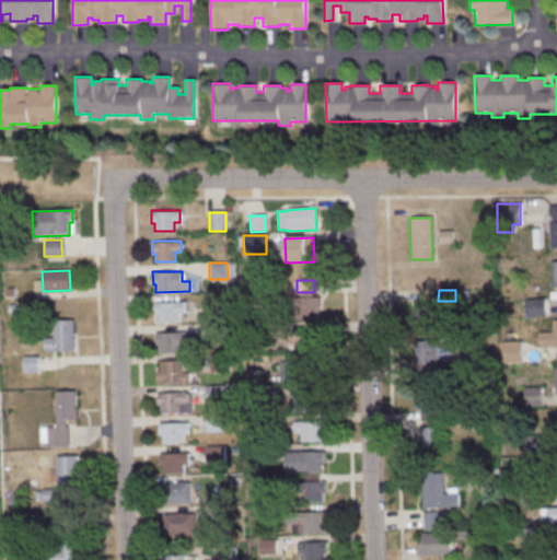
[(294,322),(294,299),(301,299),(301,292),(312,292),(312,298),(317,298),(318,322),(294,322)]
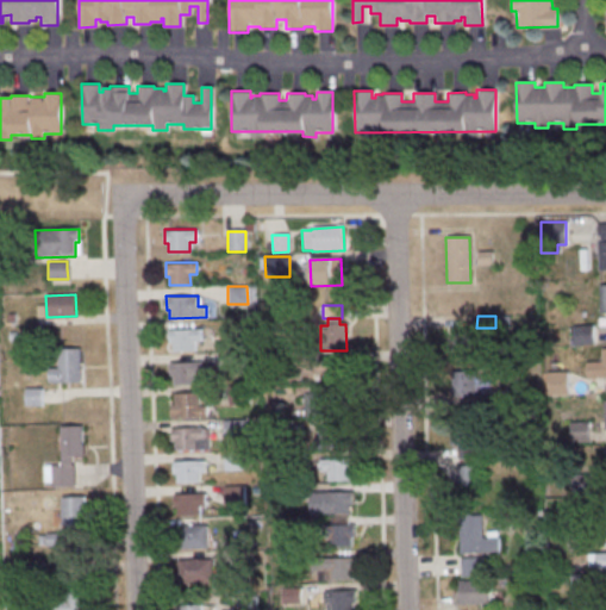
[(573,346),(572,327),(592,327),(593,346),(573,346)]
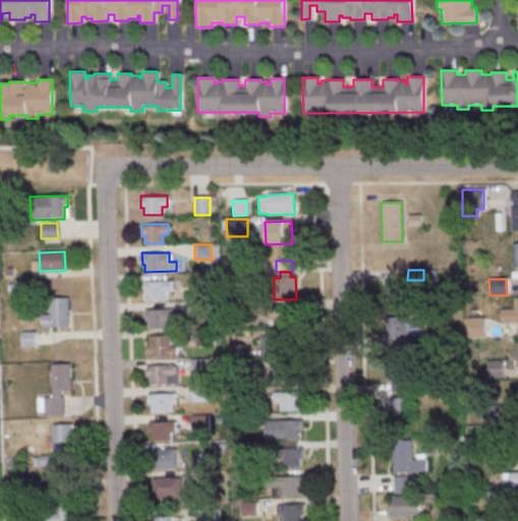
[(144,281),(144,292),(147,292),(147,299),(165,299),(165,290),(170,290),(170,280),(144,281)]
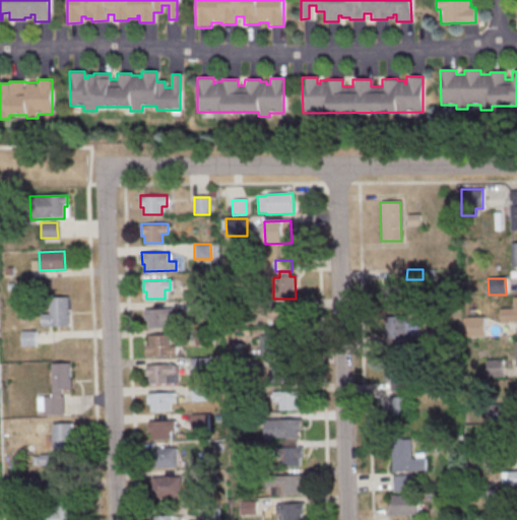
[(384,284),(384,305),(403,305),(402,283),(384,284)]
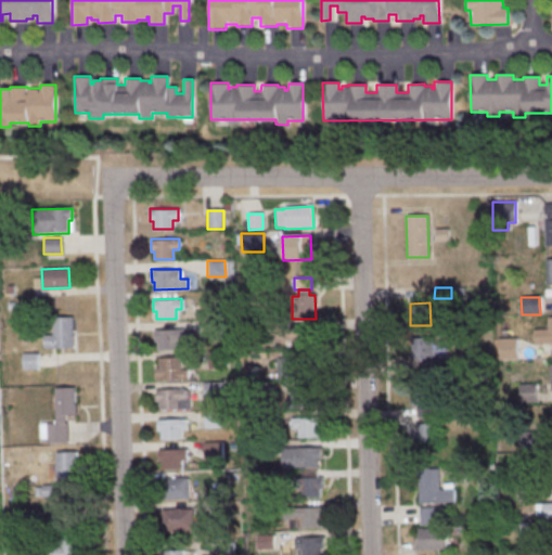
[(72,315),(72,348),(53,348),(53,347),(43,347),(43,335),(52,335),(51,317),(72,315)]
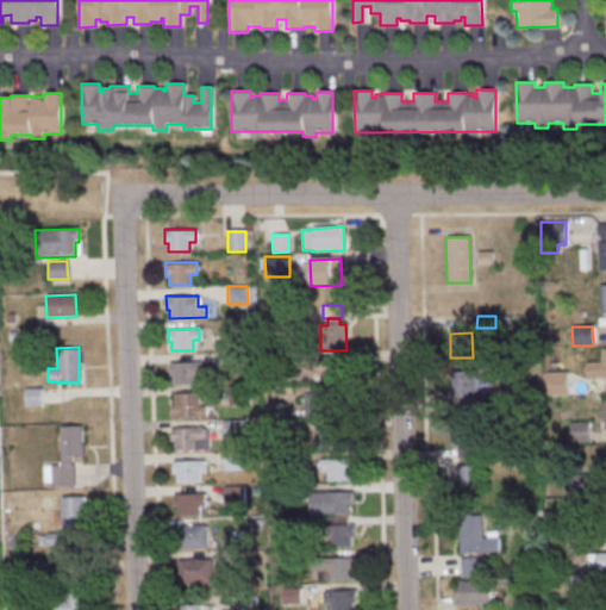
[(605,378),(586,379),(586,363),(601,362),(601,349),(605,349),(605,378)]
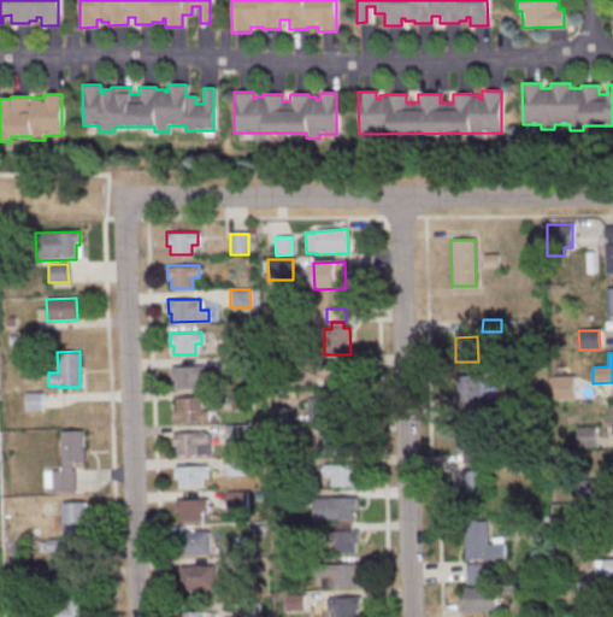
[(233,357),(233,366),(233,376),(254,376),(254,356),(233,357)]
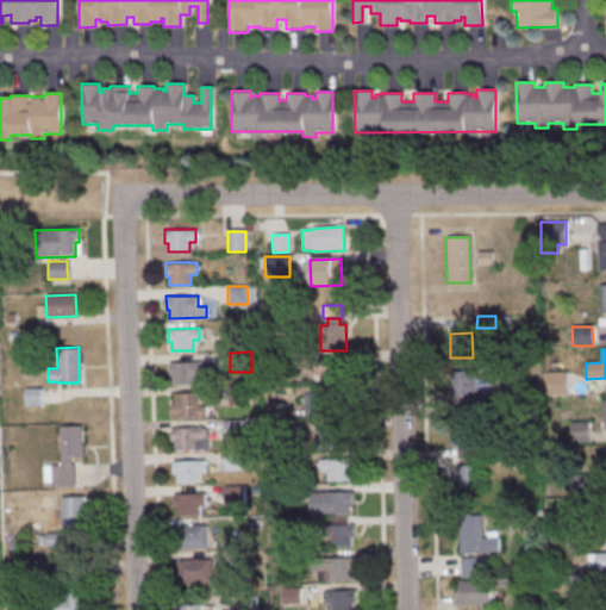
[(289,373),(288,353),(311,353),(311,373),(289,373)]
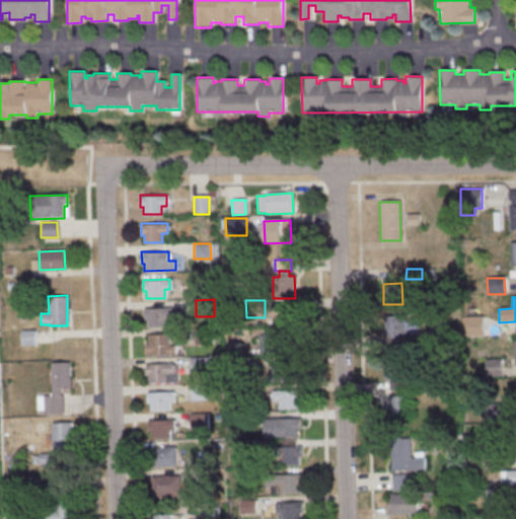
[(143,308),(144,319),(146,318),(147,325),(178,325),(177,316),(170,316),(170,307),(143,308)]
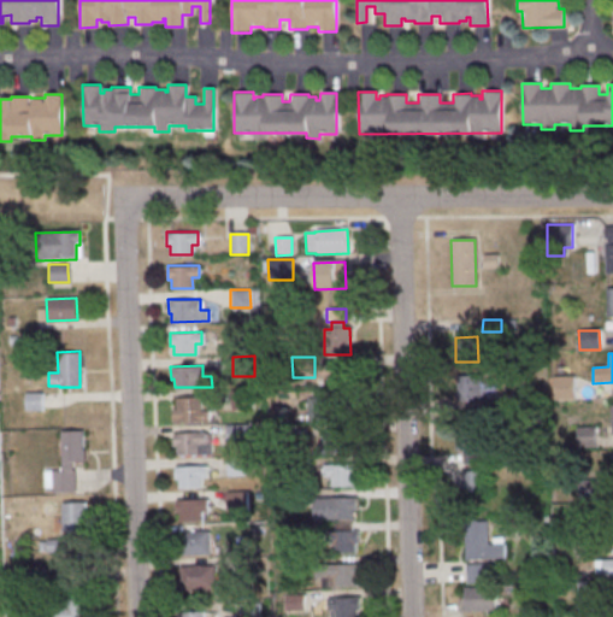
[(320,378),(320,366),(352,365),(353,387),(328,388),(328,378),(320,378)]
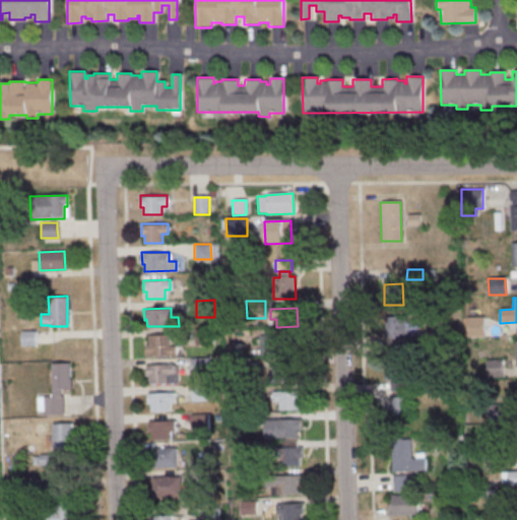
[(386,339),(385,318),(404,317),(404,338),(386,339)]
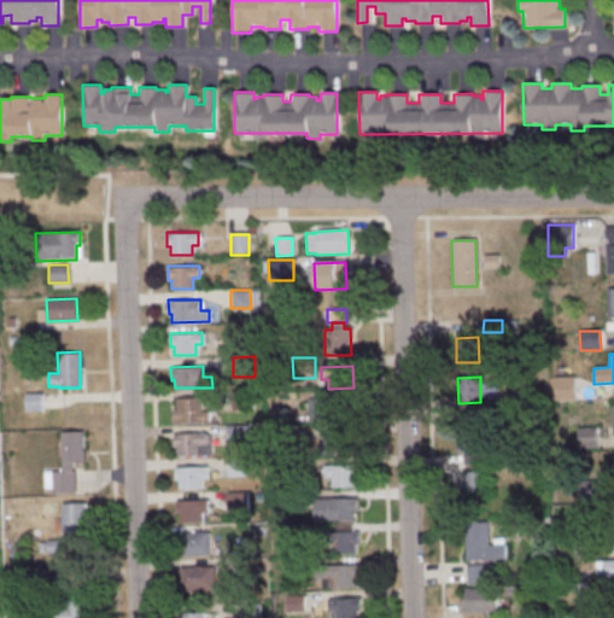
[(574,401),(574,378),(554,378),(555,401),(574,401)]
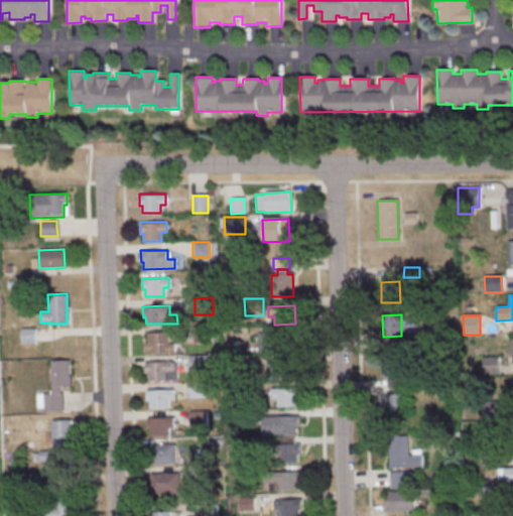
[(209,342),(209,326),(193,326),(193,335),(193,342),(209,342)]
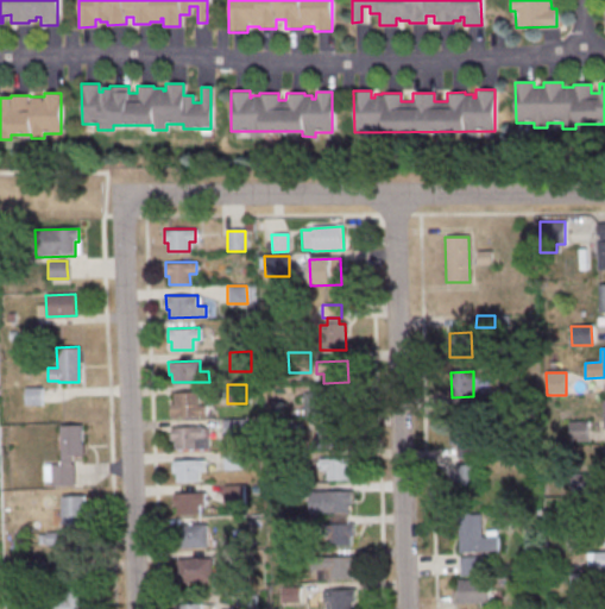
[(39,387),(39,391),(39,405),(23,405),(23,387),(39,387)]
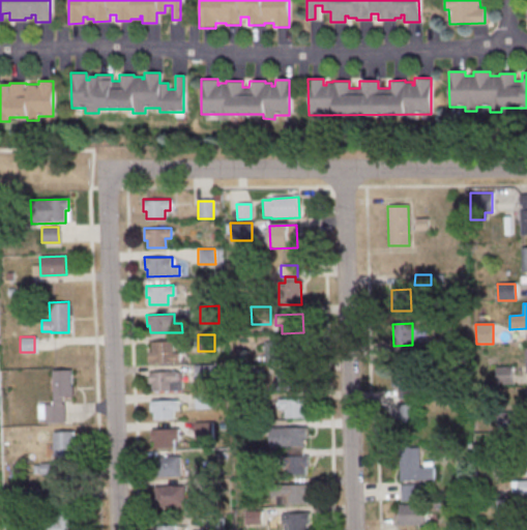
[(149,341),(150,350),(147,350),(147,362),(178,361),(178,353),(172,353),(171,341),(149,341)]
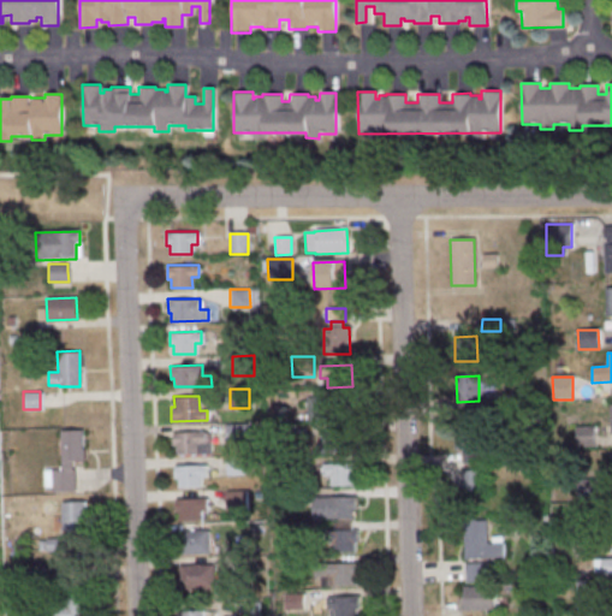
[(307,421),(307,398),(352,397),(352,420),(307,421)]
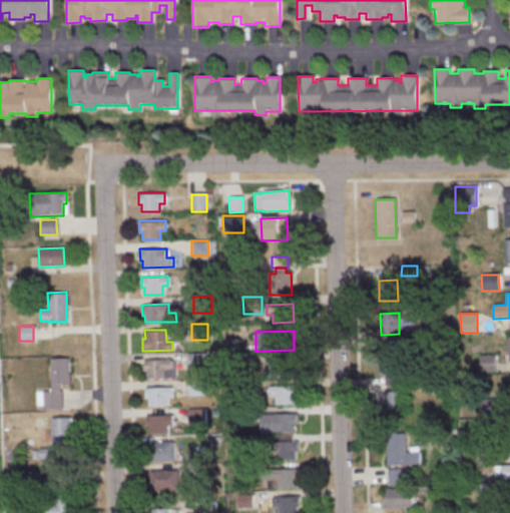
[(405,331),(405,343),(421,343),(420,331),(405,331)]
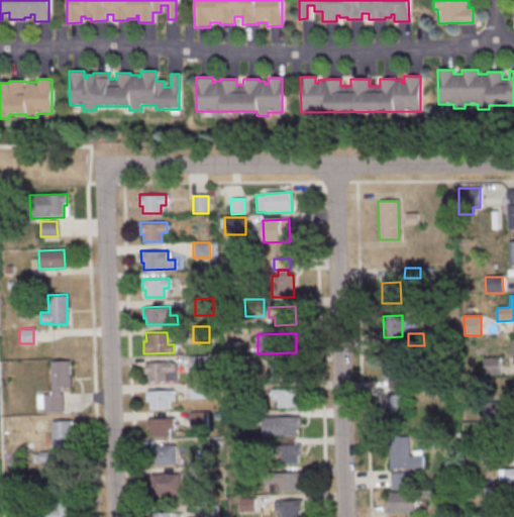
[(188,354),(189,363),(189,371),(207,371),(206,353),(188,354)]
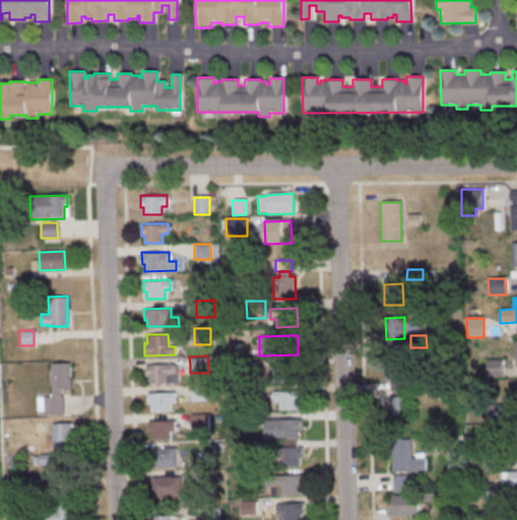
[(389,392),(389,381),(383,381),(383,368),(388,367),(388,359),(419,359),(419,380),(408,380),(409,391),(389,392)]
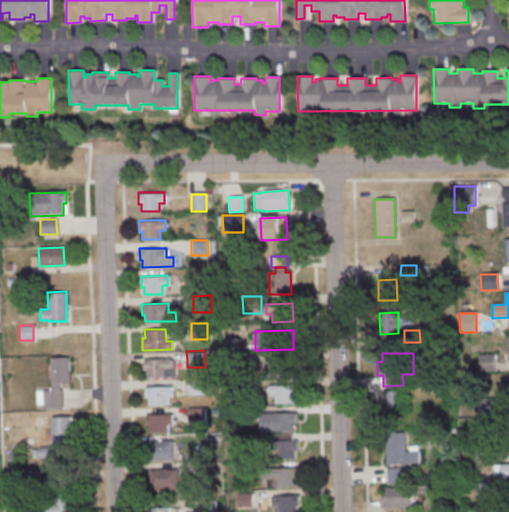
[(243,369),(242,354),(225,354),(225,369),(243,369)]
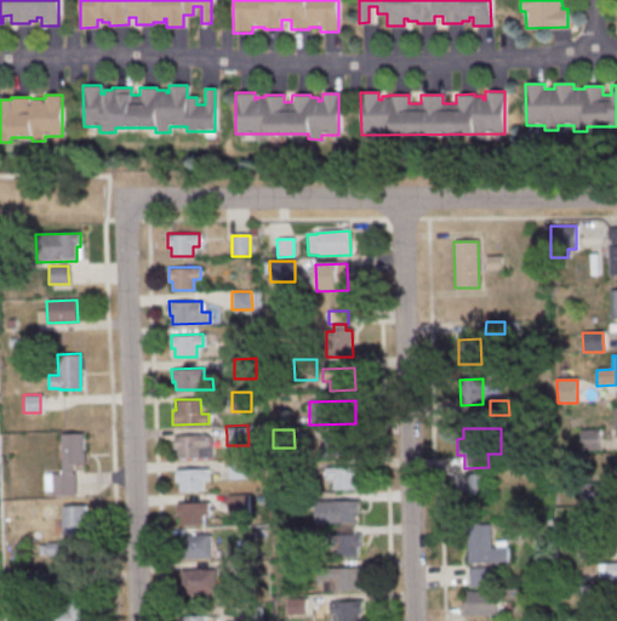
[(580,453),(580,431),(599,431),(599,451),(580,453)]
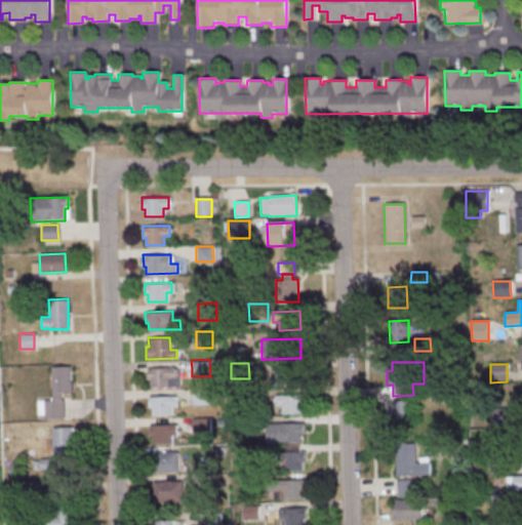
[(68,366),(69,392),(61,392),(61,400),(62,400),(62,408),(62,418),(43,419),(43,400),(51,399),(50,366),(68,366)]
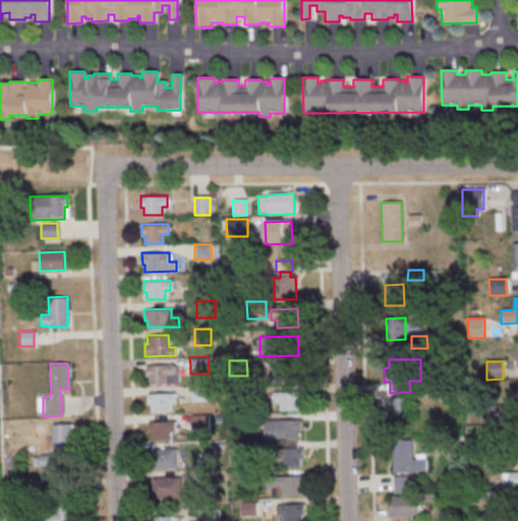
[(145,365),(146,377),(149,377),(149,384),(166,383),(166,374),(176,374),(176,364),(145,365)]
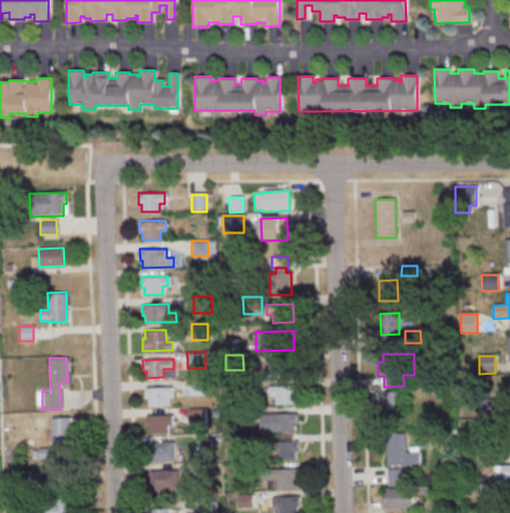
[(264,378),(264,369),(268,369),(268,360),(295,359),(295,370),(291,370),(292,378),(264,378)]
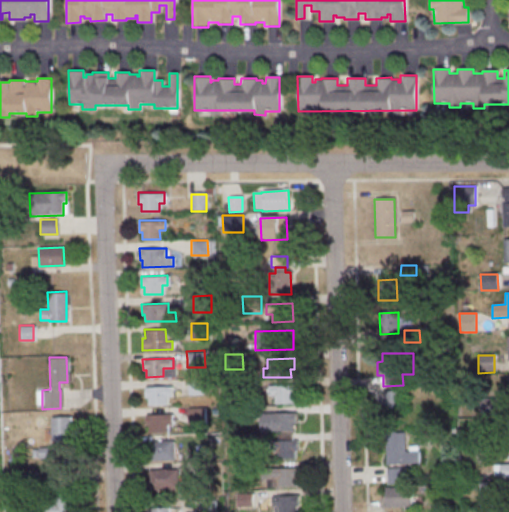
[(187,380),(187,387),(187,394),(202,394),(201,379),(187,380)]
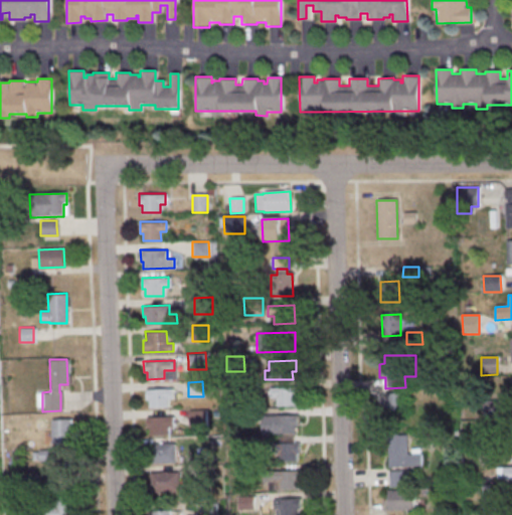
[(257,383),(257,393),(242,394),(241,383),(257,383)]
